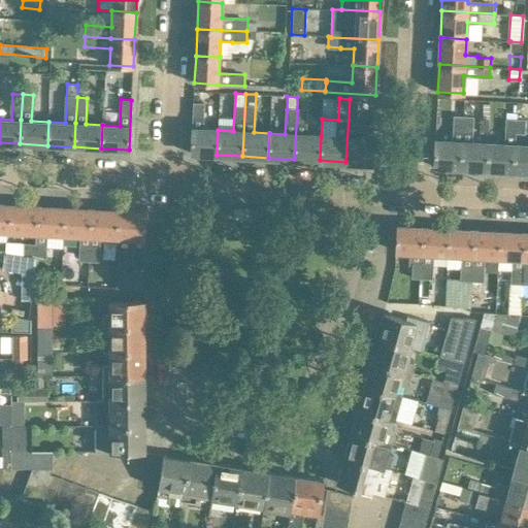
[(371,163),(373,138),(373,125),(356,124),(358,100),(350,99),(345,162),(371,163)]
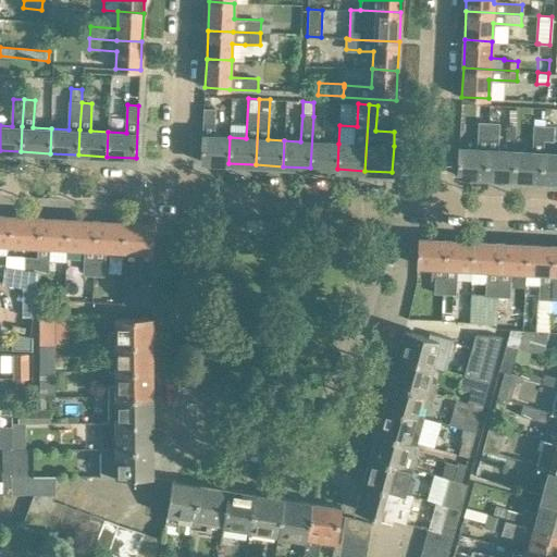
[(200,161),(229,163),(230,137),(212,136),(213,109),(203,109),(200,161)]
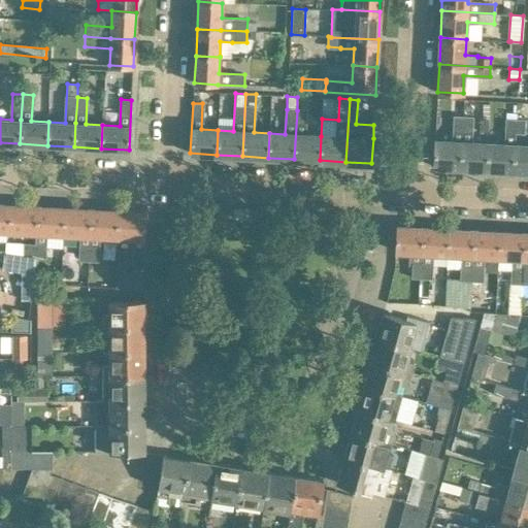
[(294,159),(320,160),(321,136),(305,135),(306,111),(297,110),(294,159)]
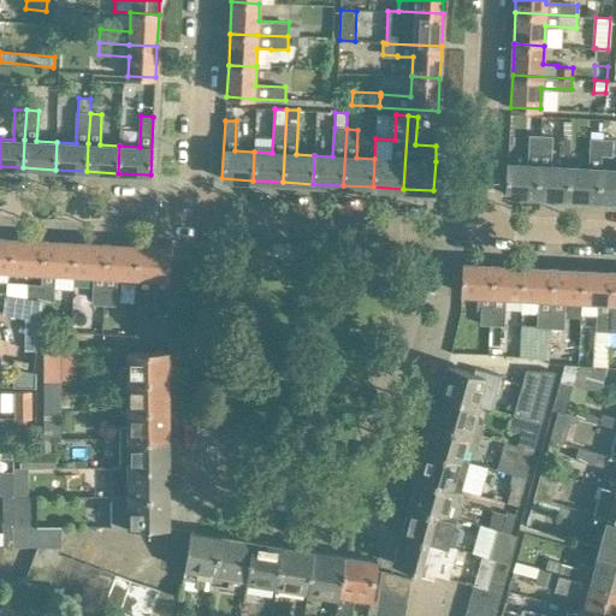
[(508,164),(505,194),(537,196),(538,166),(540,134),(531,134),(528,165),(508,164)]
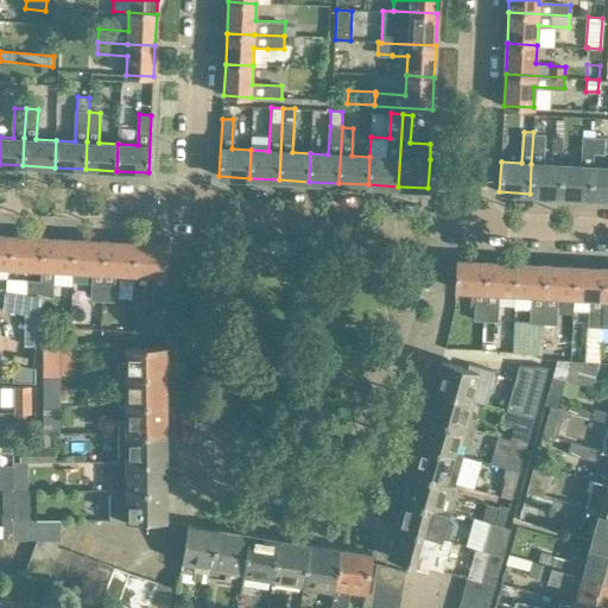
[(531,164),(530,194),(561,195),(562,165),(542,164),(544,133),(533,132),(531,164)]
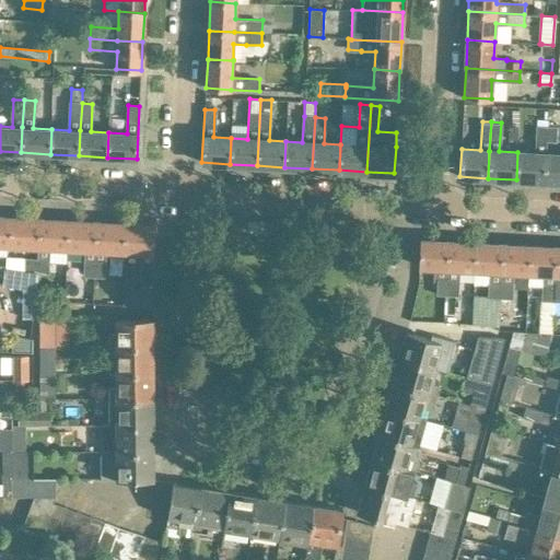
[(509,123),(508,139),(518,139),(518,124),(511,123),(509,123)]
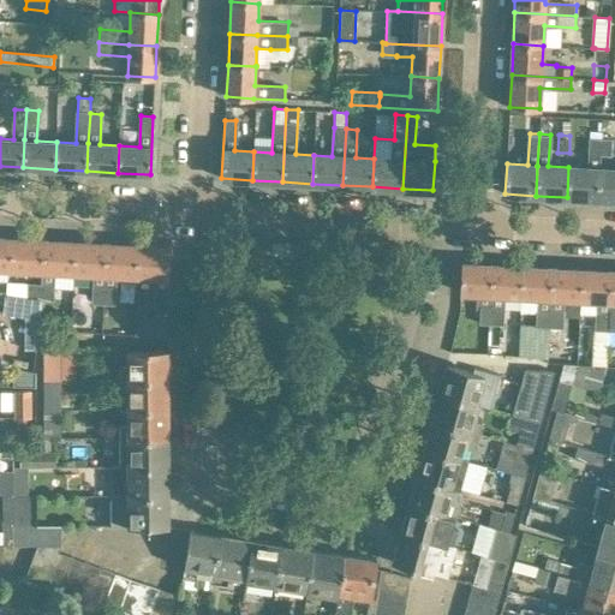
[(567,197),(597,199),(599,169),(599,155),(601,137),(590,137),(587,168),(568,167),(567,197)]
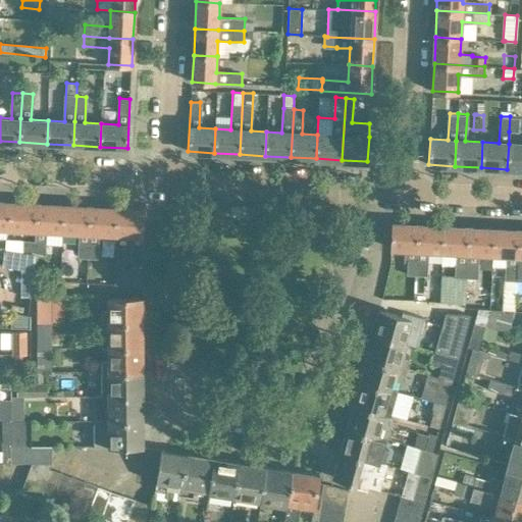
[(510,116),(509,132),(518,132),(519,117),(510,116)]
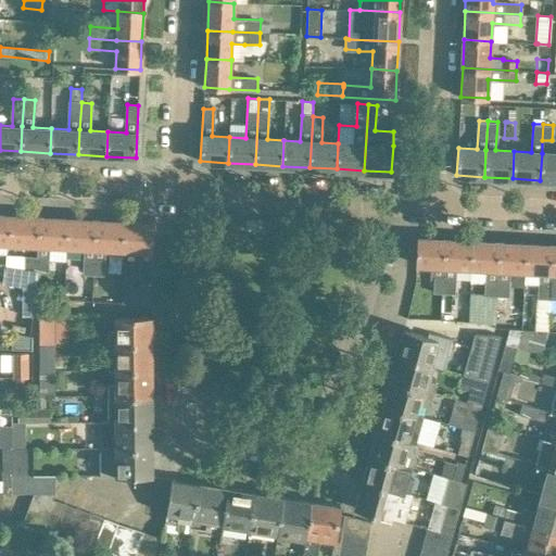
[(540,180),(555,180),(555,153),(542,153),(540,180)]
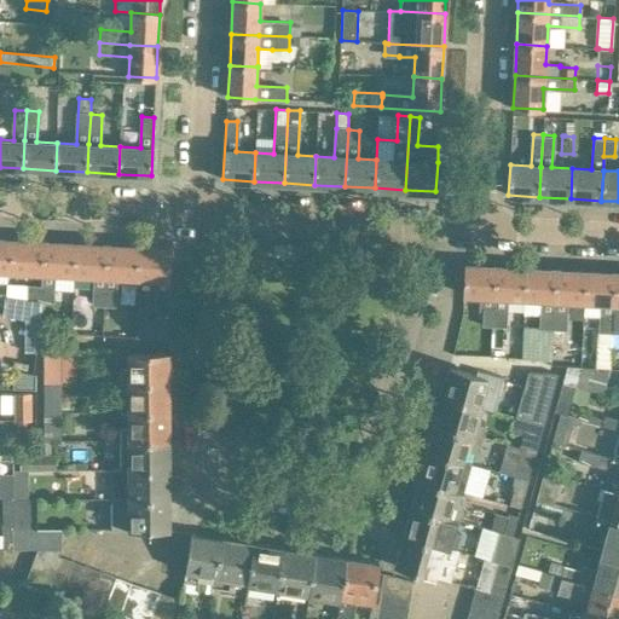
[(39,272),(40,242),(7,241),(6,270),(39,272)]
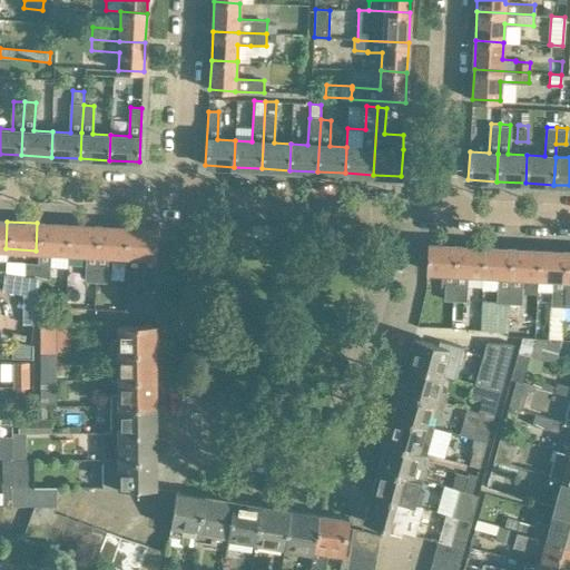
[(37,223),(36,251),(40,251),(39,263),(39,277),(40,277),(49,278),(50,265),(51,252),(66,252),(67,225),(37,223)]
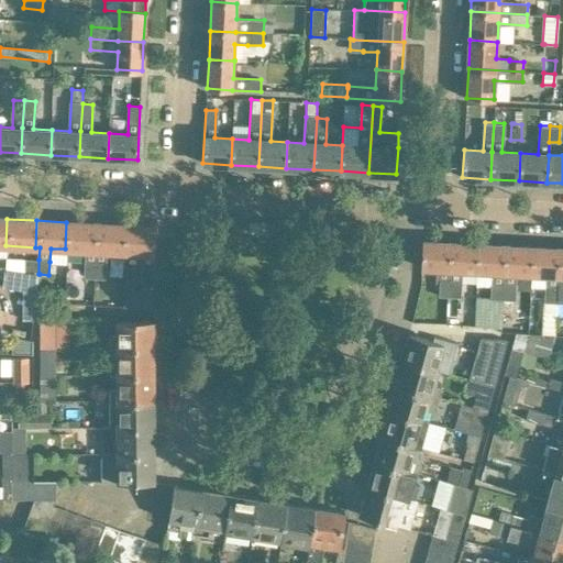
[(92,276),(96,223),(66,222),(65,249),(84,250),(81,276),(92,276)]
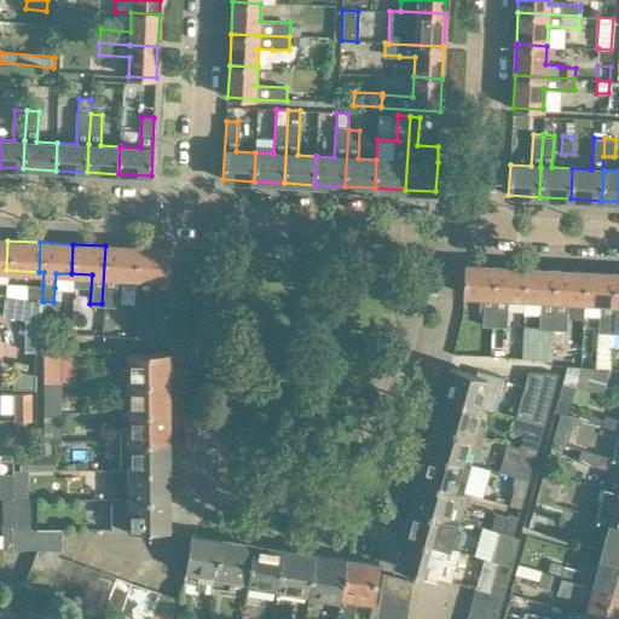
[(137,277),(138,248),(105,246),(102,304),(114,305),(116,276),(137,277)]
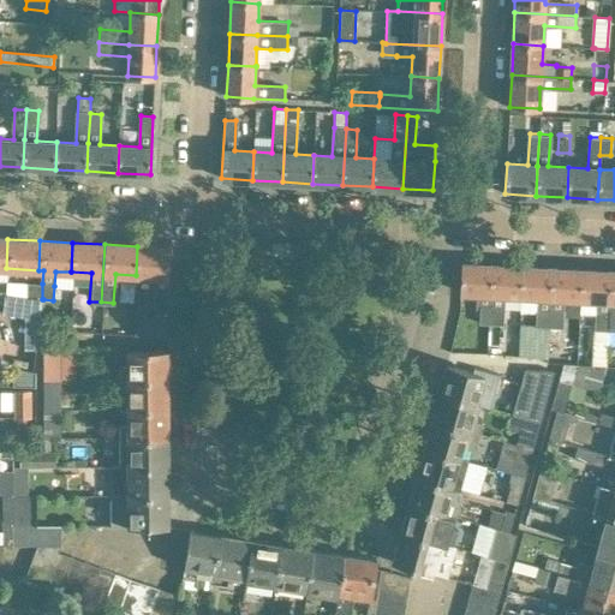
[(167,293),(168,278),(169,248),(137,246),(136,275),(155,276),(153,317),(133,316),(132,336),(168,339),(167,293)]
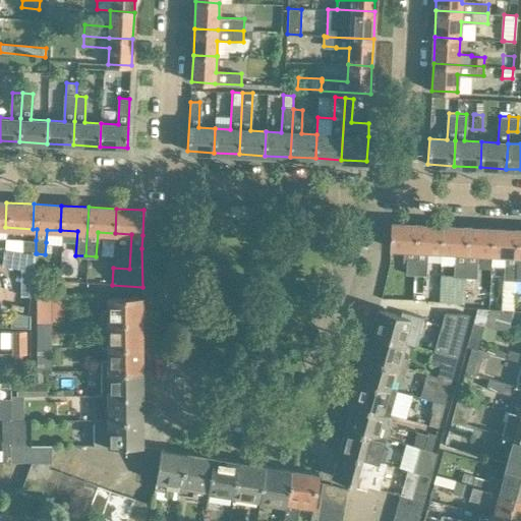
[(388,272),(381,298),(413,300),(414,276),(416,249),(417,225),(392,224),(390,247),(405,248),(404,262),(406,262),(406,273),(388,272)]
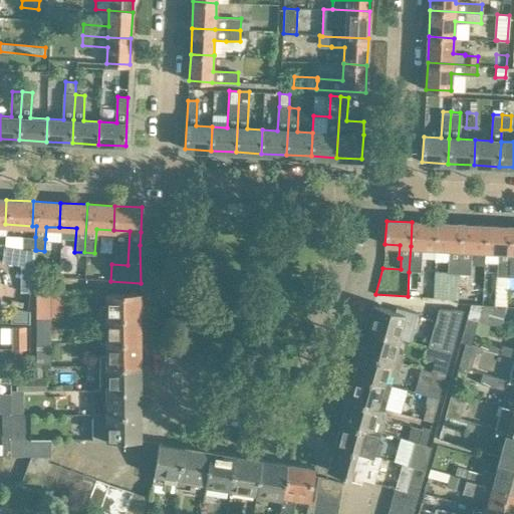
[(411,246),(409,272),(417,272),(418,257),(418,246),(435,247),(437,223),(412,222),(411,246)]
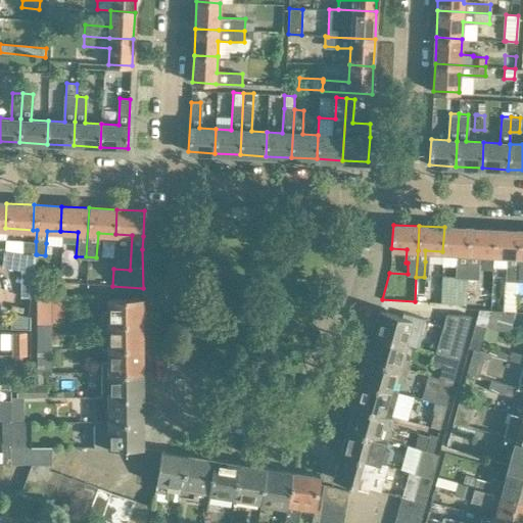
[(466,304),(467,279),(470,229),(444,227),(442,251),(460,252),(459,279),(441,278),(440,303),(466,304)]
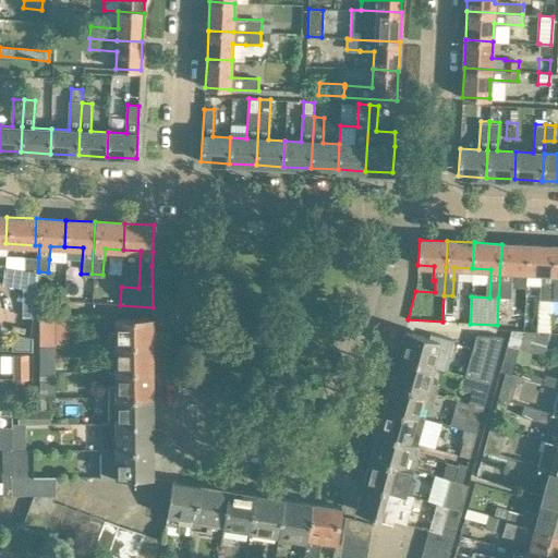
[(526,271),(529,245),(501,244),(498,298),(507,299),(508,270),(526,271)]
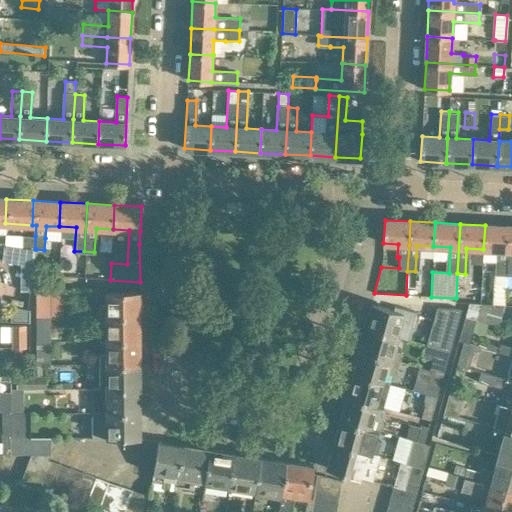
[(483,249),(483,261),(500,262),(499,276),(507,276),(510,226),(485,225),(483,249)]
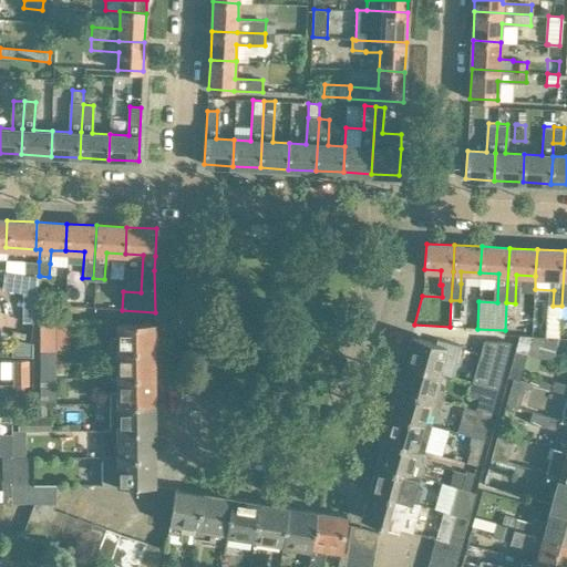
[(27,260),(26,274),(39,276),(39,261),(27,260)]
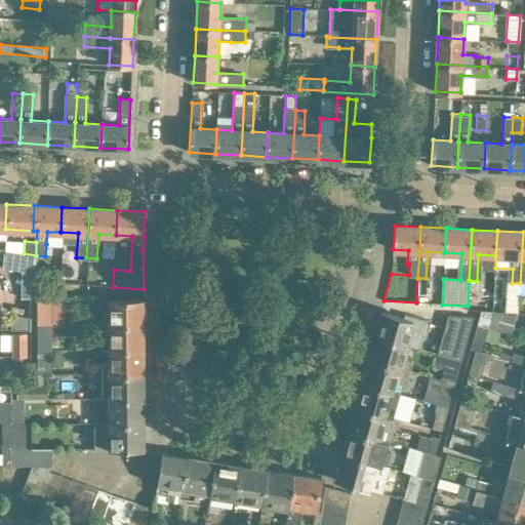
[(4,251),(2,268),(22,271),(22,297),(30,297),(31,296),(32,288),(35,272),(37,255),(36,255),(24,253),(4,251)]
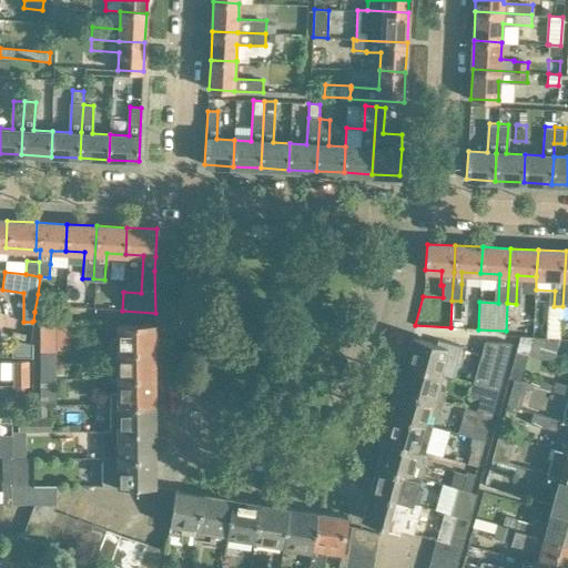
[(41,321),(41,352),(56,352),(56,321),(41,321)]
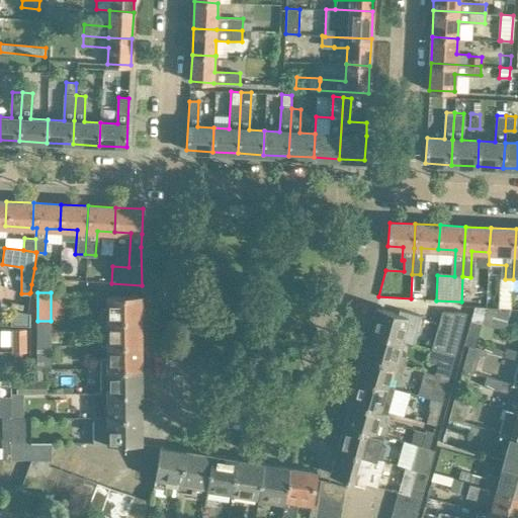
[(100,320),(107,320),(142,320),(142,295),(107,295),(107,309),(100,309),(100,320)]
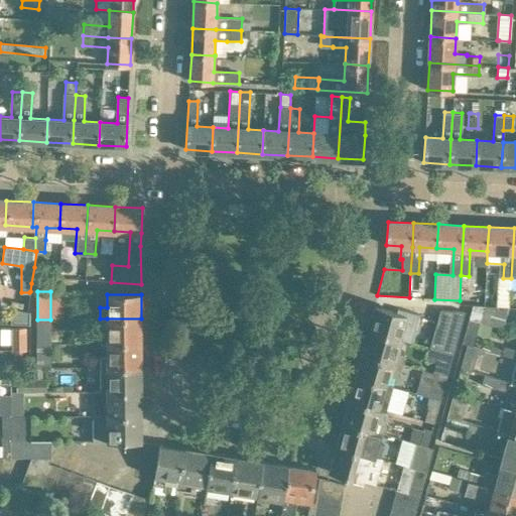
[(375,306),(368,330),(402,340),(411,342),(418,314),(397,308),(396,312),(375,306)]
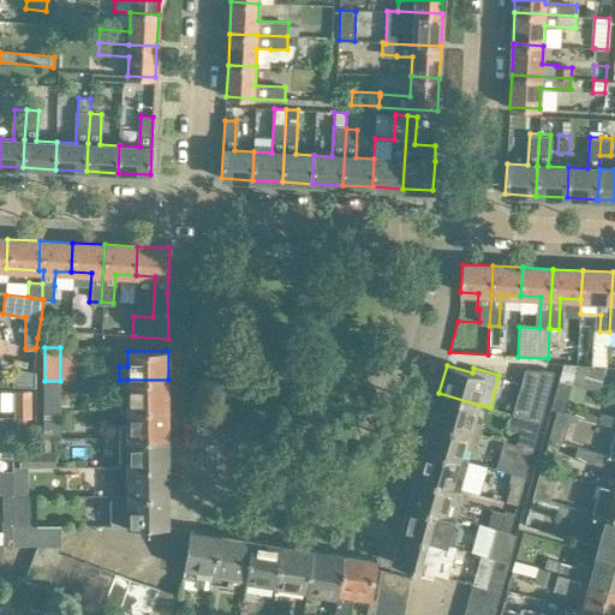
[(573,384),(578,366),(563,365),(559,380),(569,383),(573,384)]
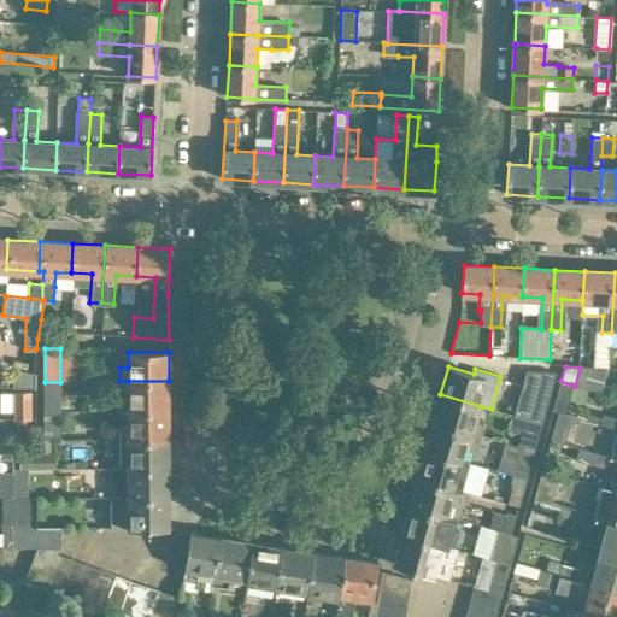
[(35,372),(16,370),(16,387),(35,387),(35,372)]
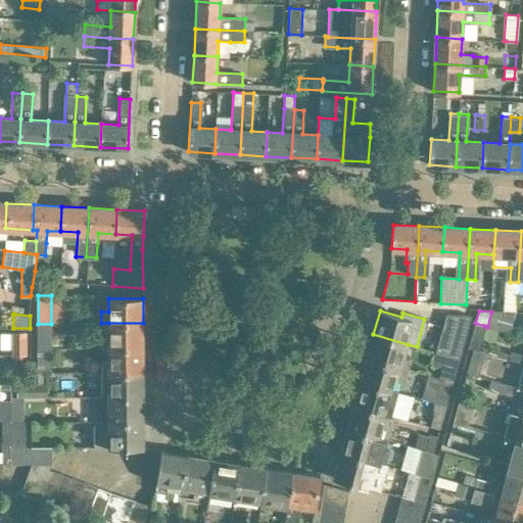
[(443,325),(467,333),(472,315),(446,314),(443,325)]
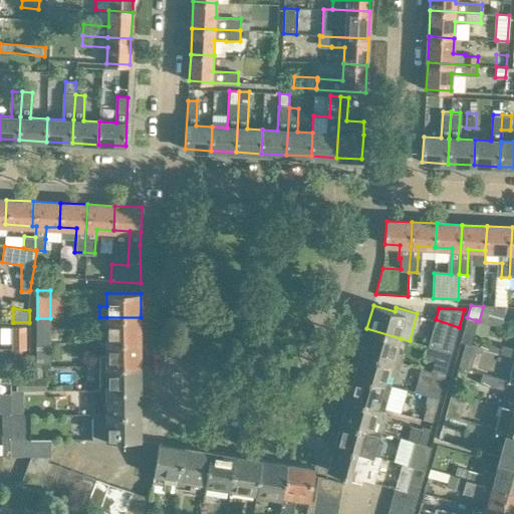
[(100,341),(106,341),(141,341),(141,317),(106,317),(106,330),(100,330),(100,341)]
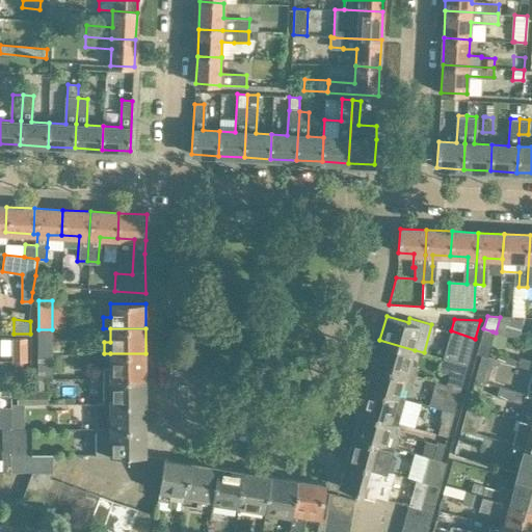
[(477,354),(481,355),(486,356),(493,331),(483,328),(477,354)]
